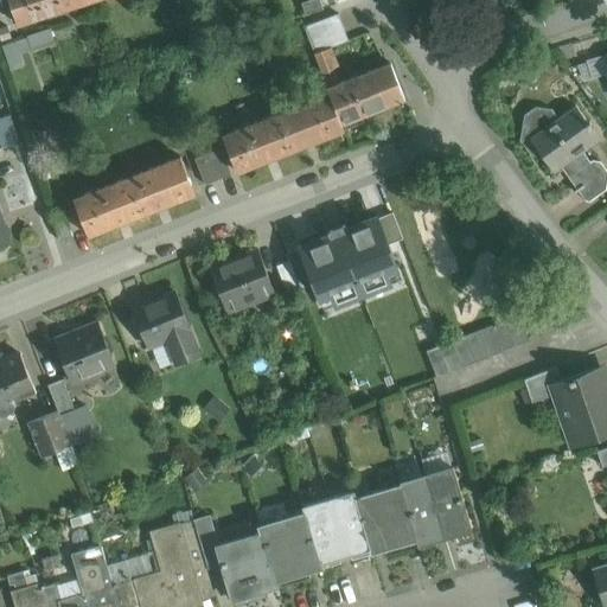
[(85,0),(8,0),(17,24),(87,1),(85,0)]
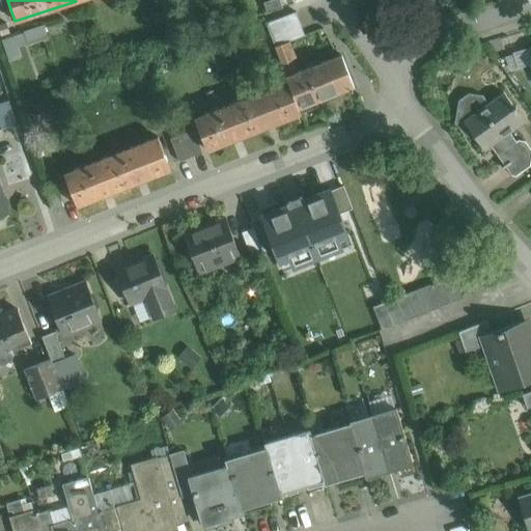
[(297,11),(266,23),(275,47),(305,35),(297,11)]
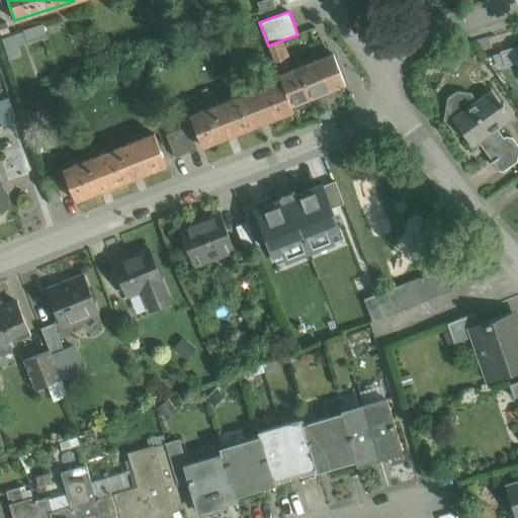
[(20,55),(17,44),(45,36),(41,23),(0,34),(7,58),(20,55)]
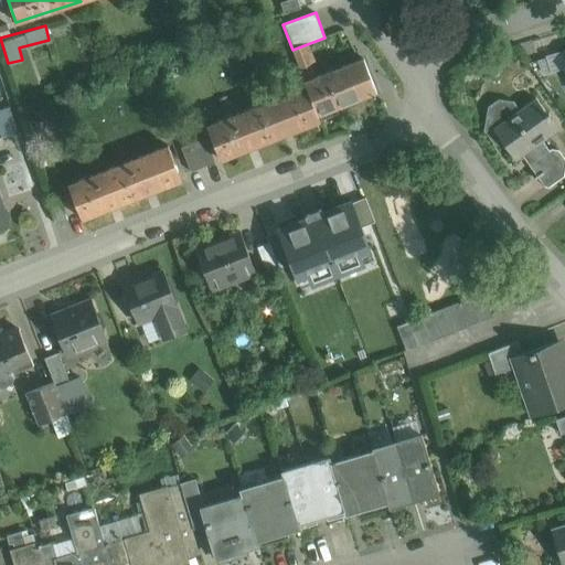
[(363,57),(347,64),(360,99),(376,93),(363,57)]
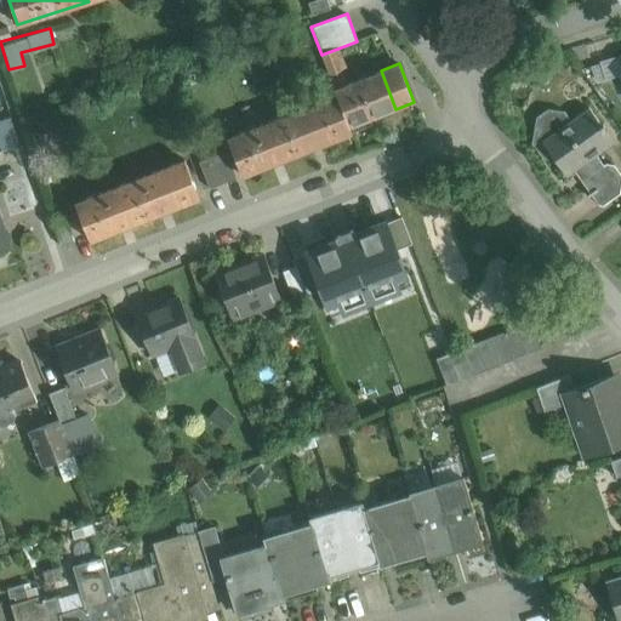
[(381,70),(335,89),(337,96),(349,127),(396,109),(381,70)]
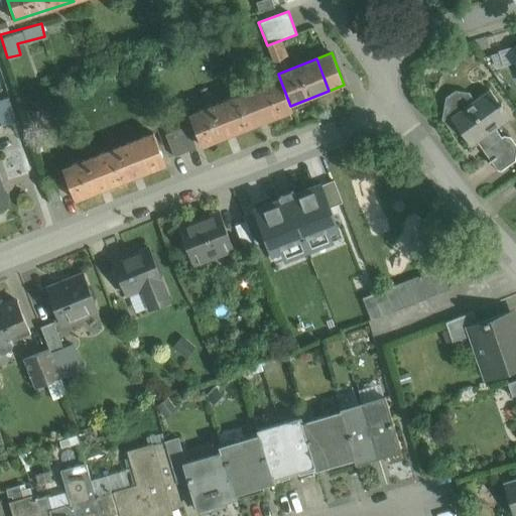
[(236,97),(248,128),(292,111),(290,106),(280,80),(236,97)]
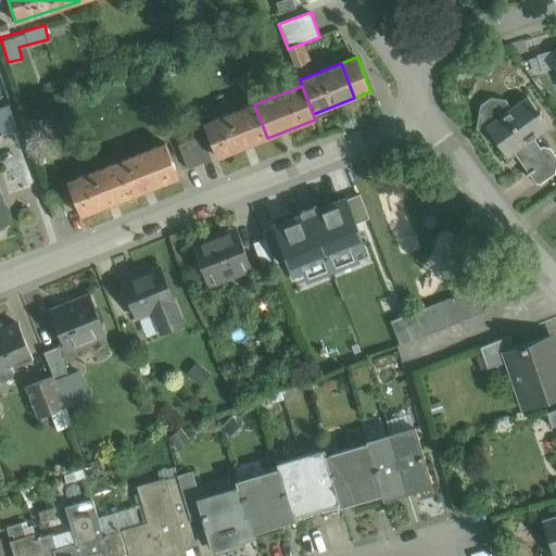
[(512,109),(505,100),(490,98),(480,104),(478,116),(507,158),(514,153),(528,173),(532,171),(525,159),(540,148),(533,139),(550,128),(541,116),(542,115),(540,112),(538,113),(527,97),(512,109)]
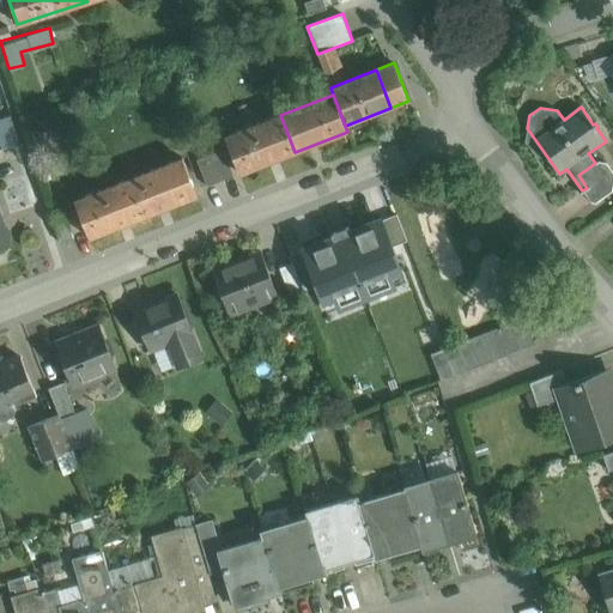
[(0,144),(0,145),(16,141),(10,115),(0,116),(0,144)]
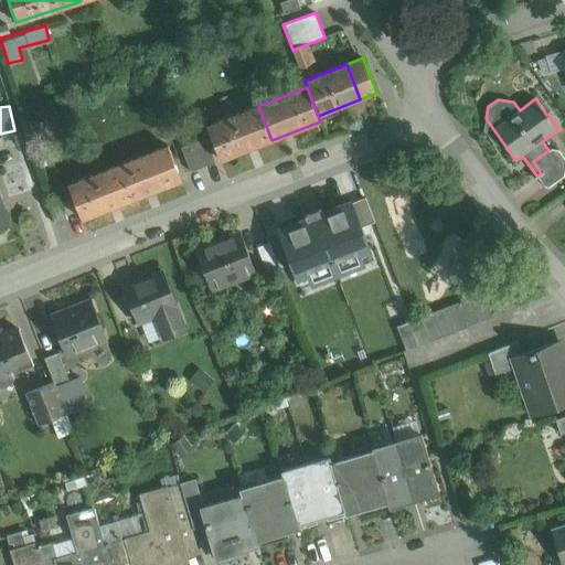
[(272,140),(258,106),(208,126),(221,160),(272,140)]
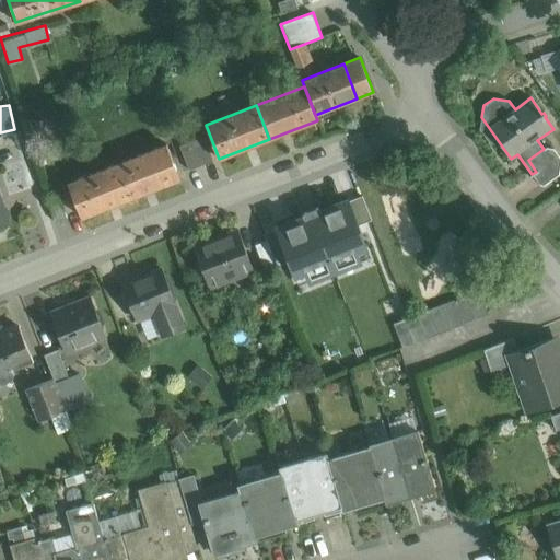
[(203,137),(191,141),(201,165),(213,161),(203,137)]
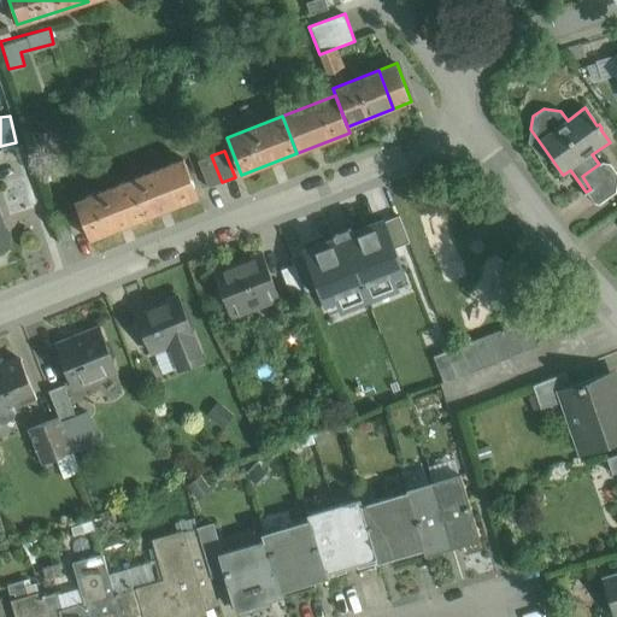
[(222,182),(211,156),(198,160),(209,188),(222,182)]
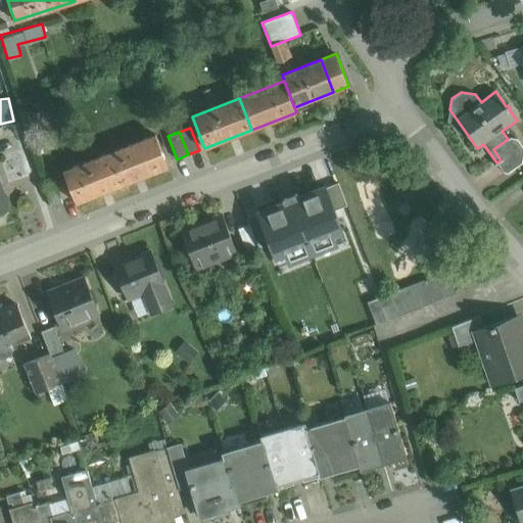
[(168,167),(155,135),(109,153),(122,185),(168,167)]
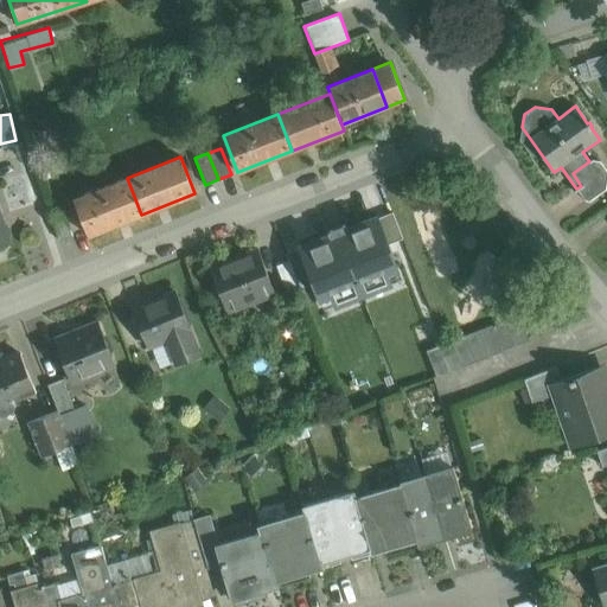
[(589,161),(573,173),(581,186),(576,189),(585,200),(589,202),(606,190),(606,183),(606,170),(600,161),(592,160),(589,161)]
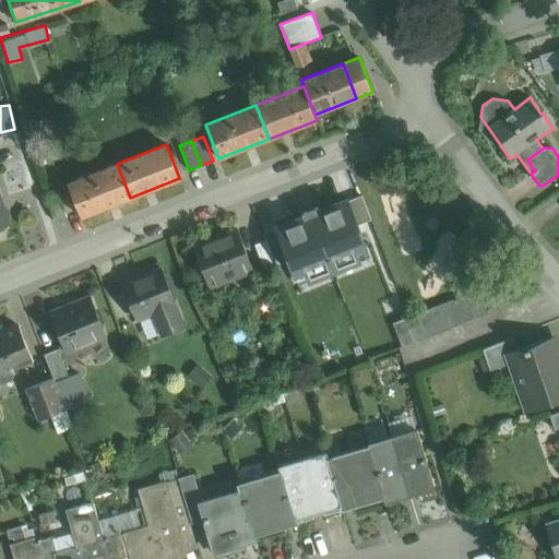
[(130,198),(117,164),(68,182),(81,216),(130,198)]
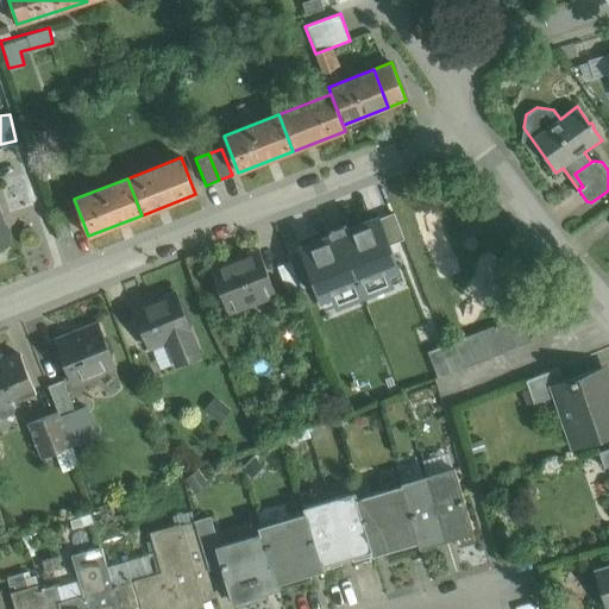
[(0,214),(0,246),(10,244),(0,214)]
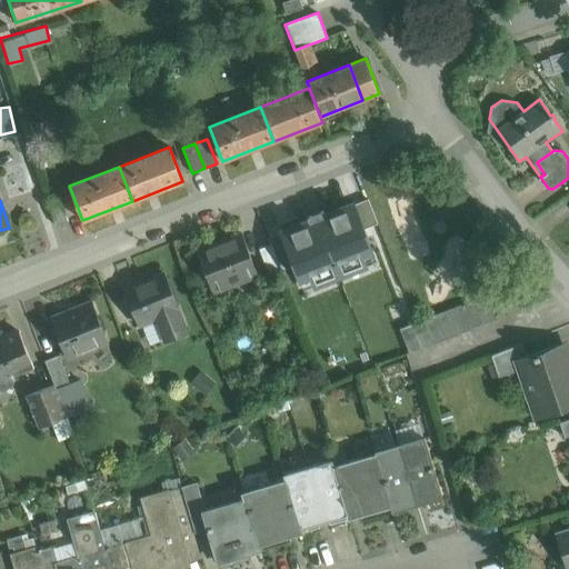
[(375,260),(355,201),(269,231),(279,258),(288,255),(299,287),(375,260)]
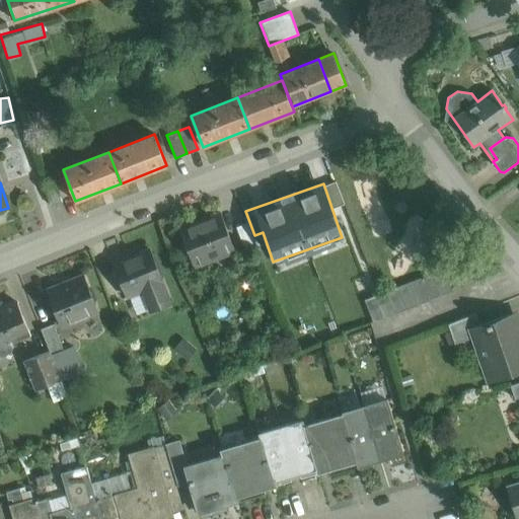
[(221,214),(180,229),(195,266),(235,249),(221,214)]
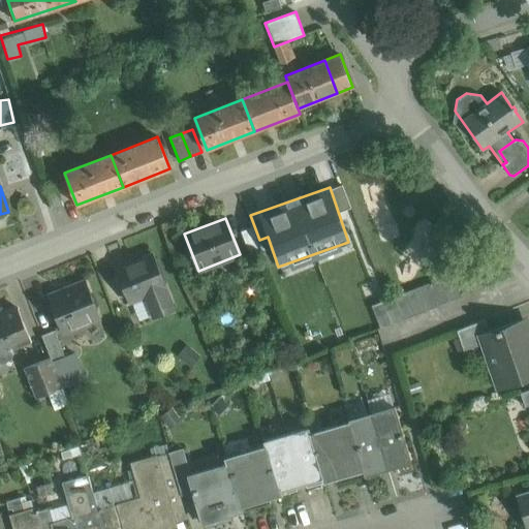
[(153,254),(116,269),(129,303),(145,296),(153,315),(173,308),(165,288),(166,287),(153,254)]
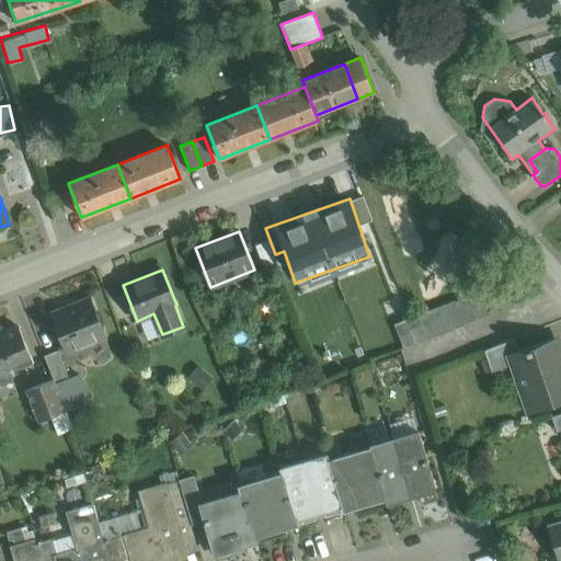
[(516,277),(504,283),(513,305),(525,300),(516,277)]
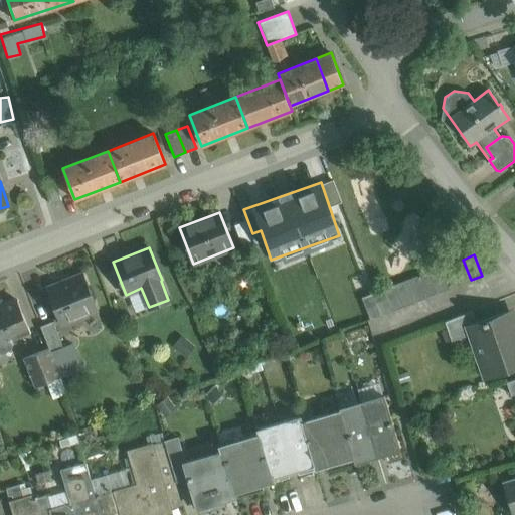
[(463,260),(452,264),(460,285),(471,280),(463,260)]
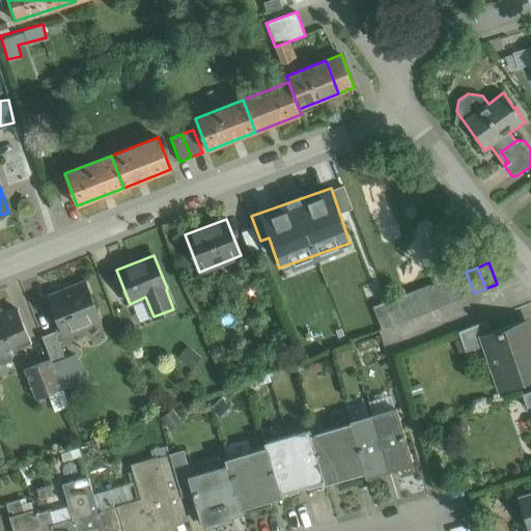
[(466,272),(454,276),(463,298),(474,294),(466,272)]
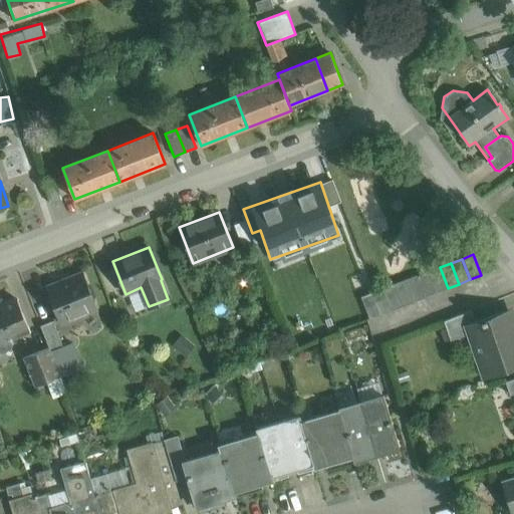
[(448,288),(440,267),(428,272),(437,292),(448,288)]
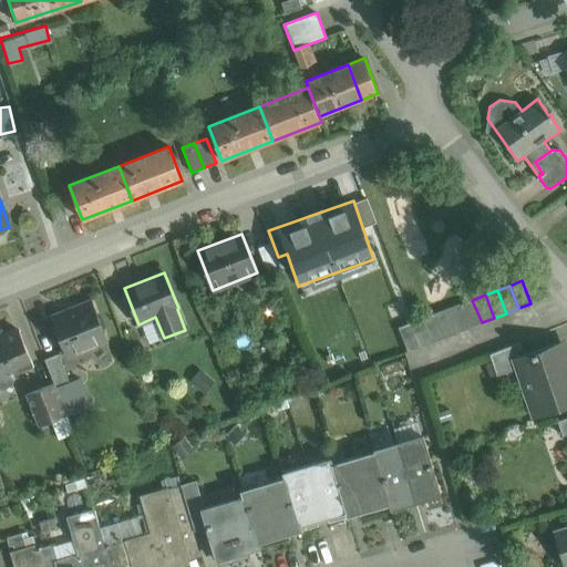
[(472,300),(460,305),(468,328),(482,322),(472,300)]
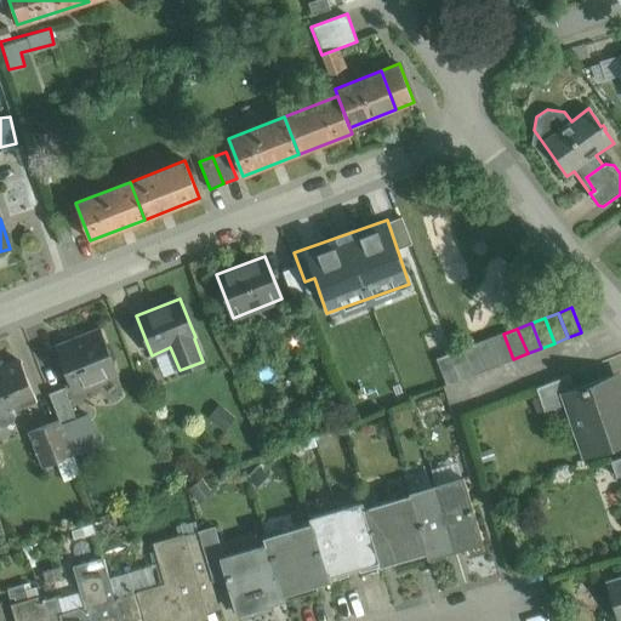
[(118,372),(101,330),(57,347),(74,391),(118,372)]
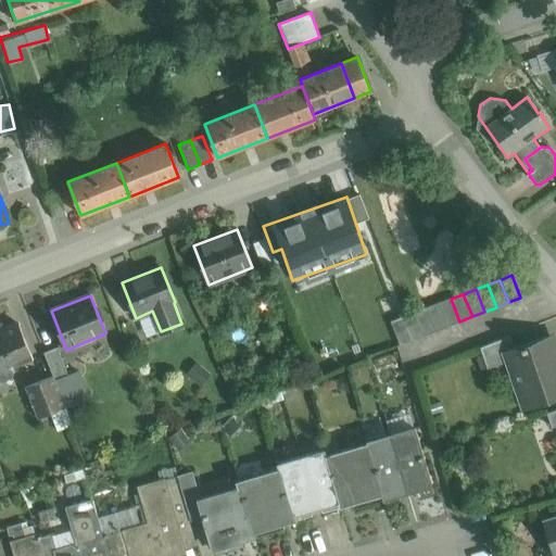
[(451,298),(439,303),(447,327),(449,327),(460,323),(459,321),(451,299),(451,298)]
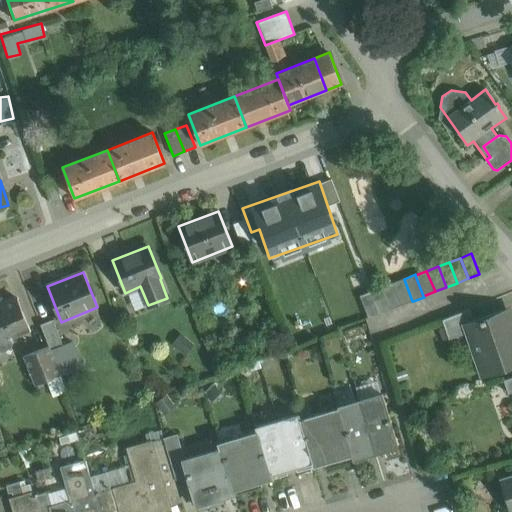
[(404,279),(393,283),(401,305),(412,301),(404,279)]
